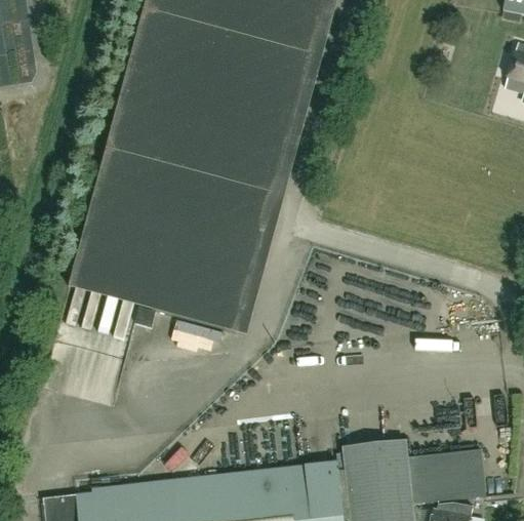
[(155,310),(234,330),(323,0),(145,0),(71,274),(152,295),(149,308),(155,310)]
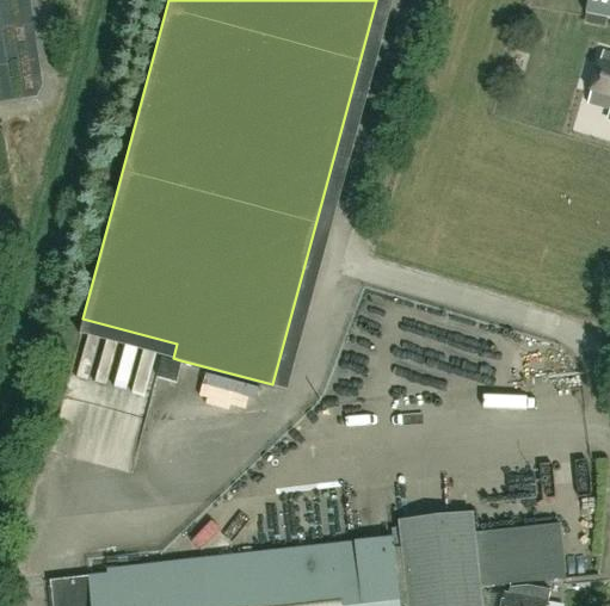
[(609,16),(609,0),(586,0),(585,11),(609,16)]
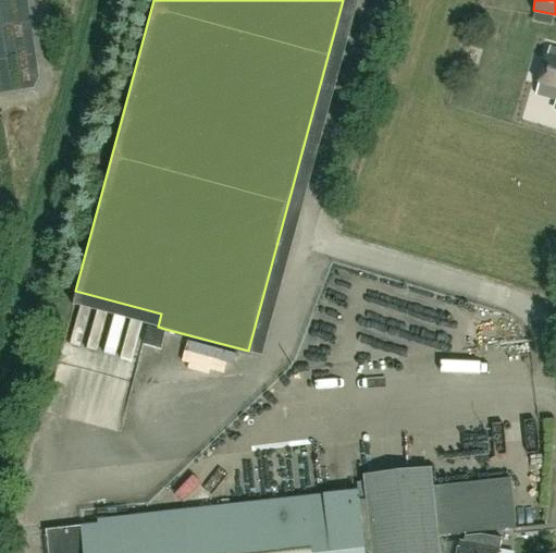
[(555,97),(555,45),(550,44),(540,75),(531,73),(527,88),(555,97)]
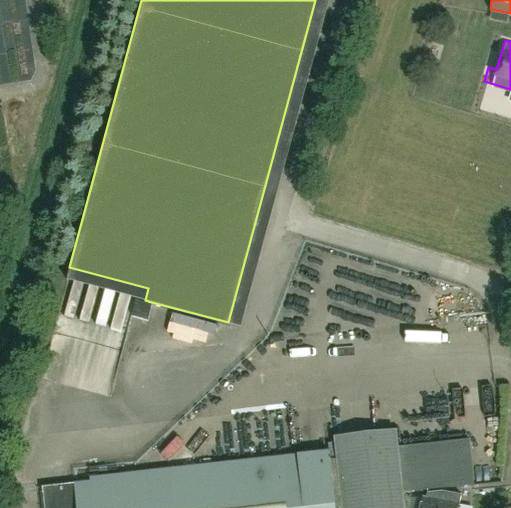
[(127,330),(134,290),(121,288),(114,328),(127,330)]
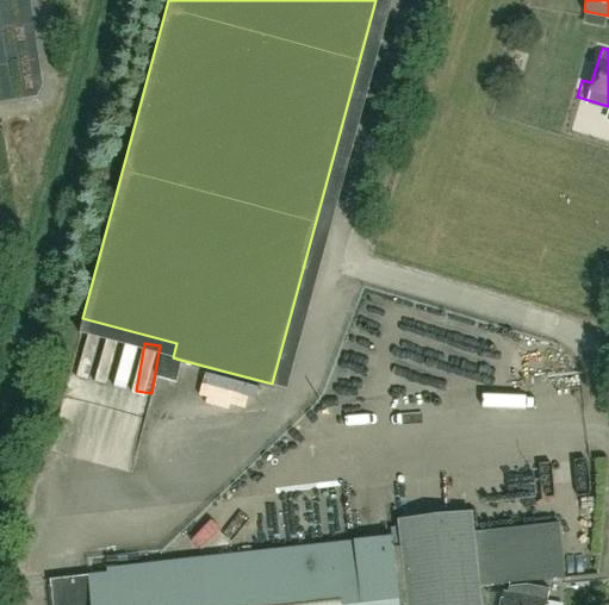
[(176,379),(181,361),(161,355),(156,374),(176,379)]
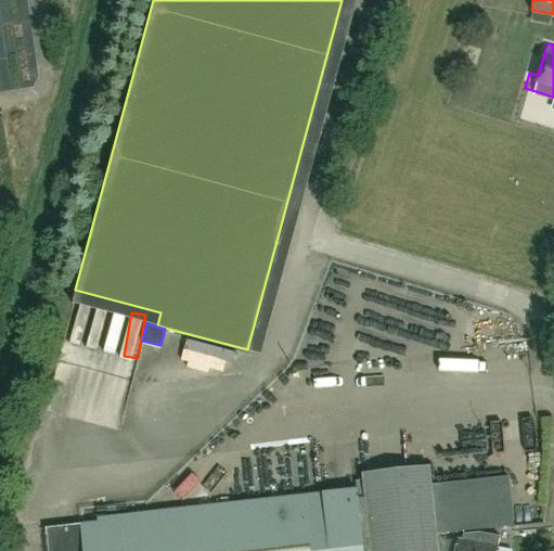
[(298,430),(279,430),(279,440),(298,439),(298,430)]
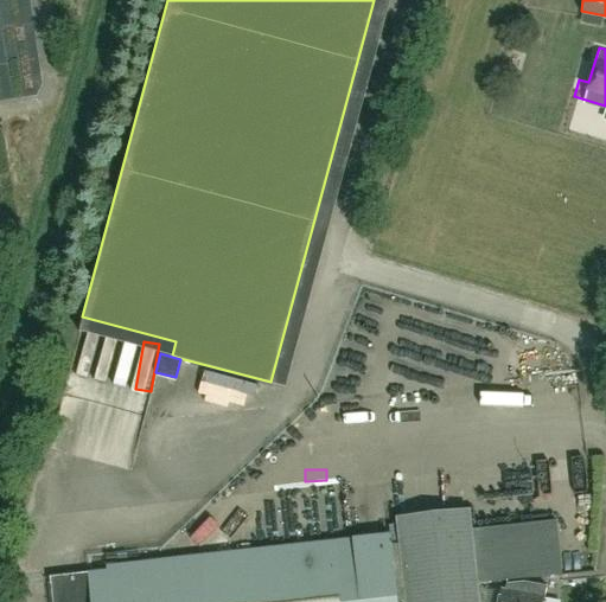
[(312,530),(326,530),(325,503),(311,504),(312,530)]
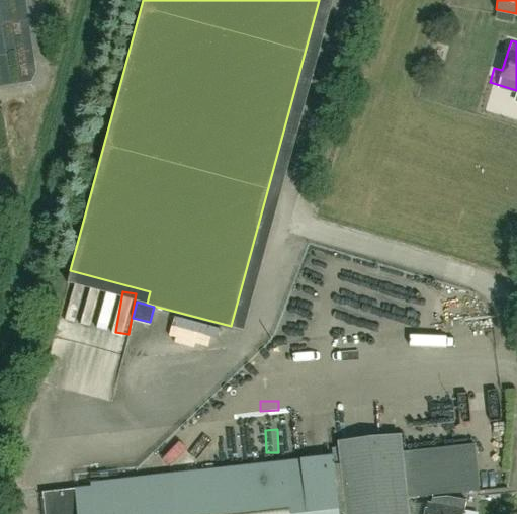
[(408,513),(406,495),(479,487),(474,442),(401,450),(399,432),(338,438),(341,461),(333,462),(332,454),(90,481),(91,485),(42,490),(45,513),(408,513)]
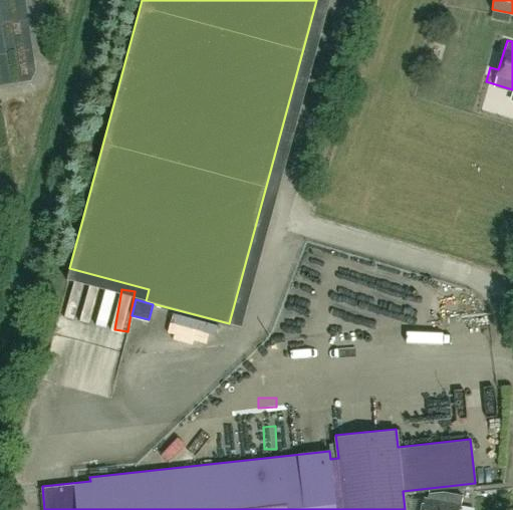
[(459,509),(462,493),(443,490),(428,491),(427,497),(423,496),(420,509),(459,509)]
